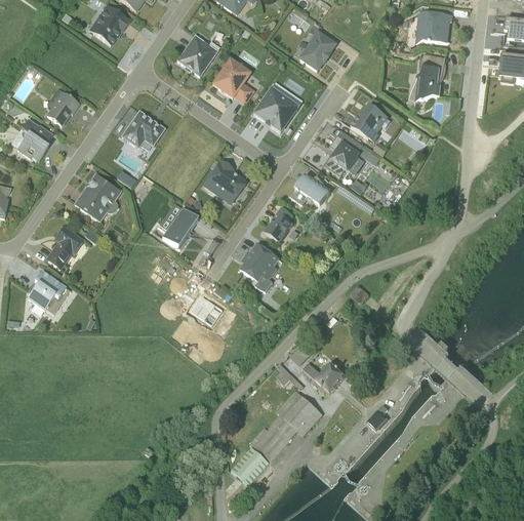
[(121,0),(136,11),(145,0),(148,0),(151,2),(152,0),(121,0)]
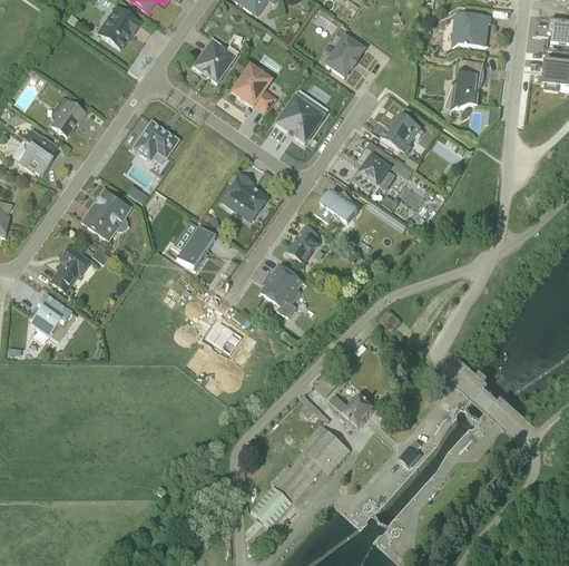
[(234,0),(257,16),(267,0),(270,0),(274,3),(276,0),(234,0)]
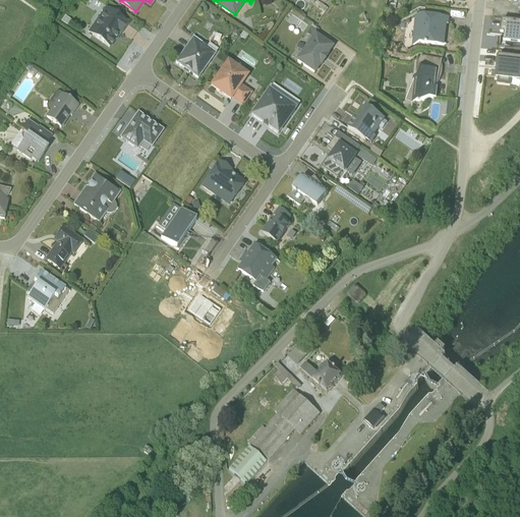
[(519,12),(519,0),(504,0),(503,4),(513,5),(513,8),(519,8),(519,12)]
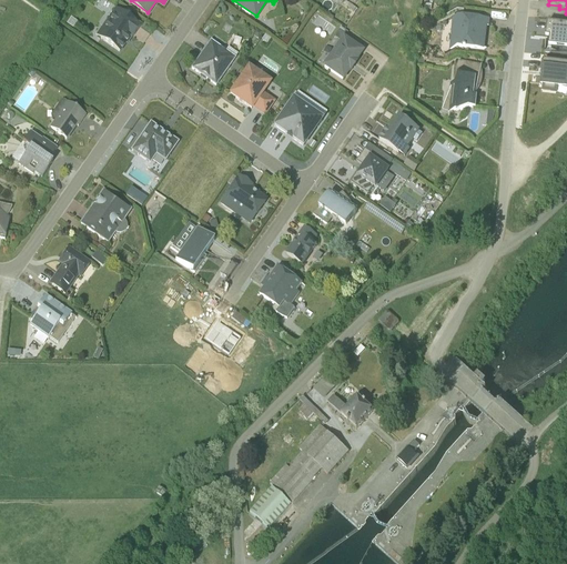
[(132,34),(140,22),(115,6),(97,31),(120,48),(130,32),(132,34)]
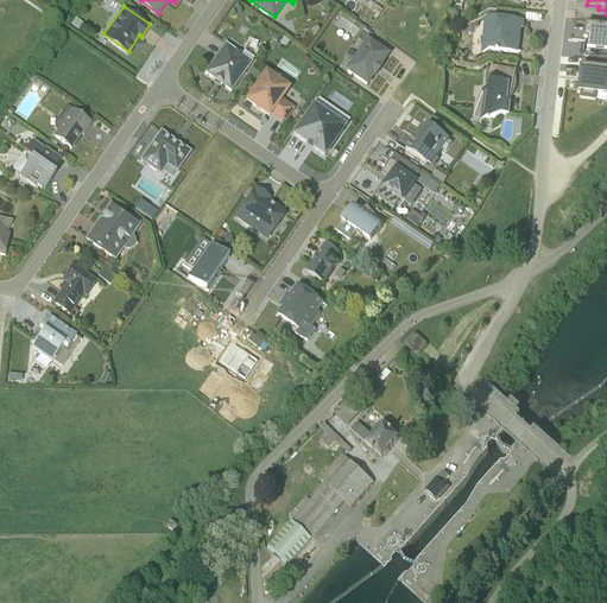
[(486,20),(482,52),(520,57),(523,32),(525,32),(526,25),(486,20)]
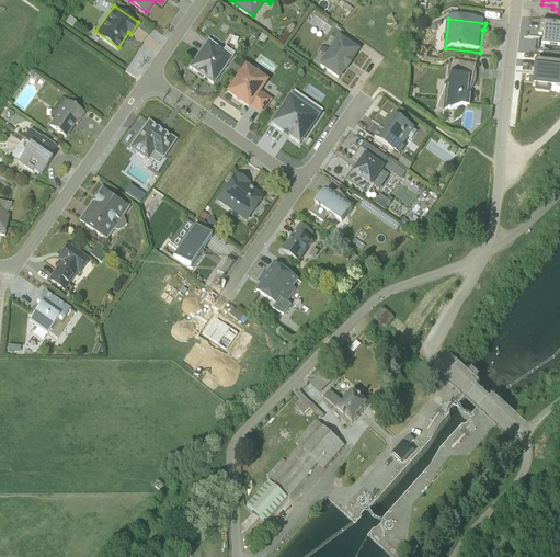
[(319,60),(339,75),(344,66),(345,66),(352,57),(352,56),(357,47),(339,35),(343,29),(336,23),(331,32),(336,36),(319,60)]
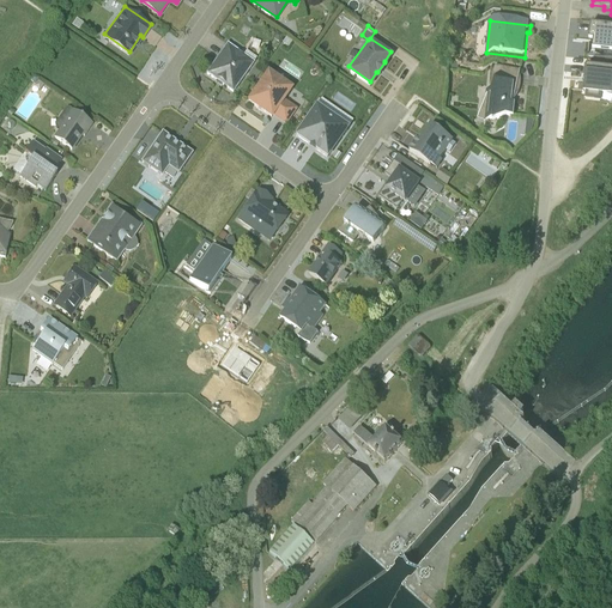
[(611,31),(593,29),(592,44),(598,44),(597,54),(611,55),(611,31)]
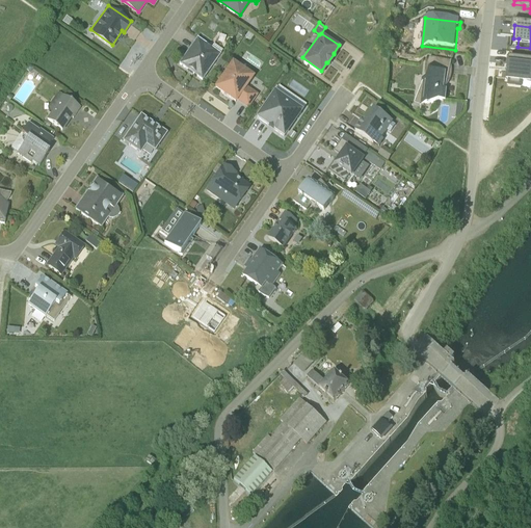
[(203,77),(223,47),(214,41),(211,45),(197,35),(180,60),(203,77)]
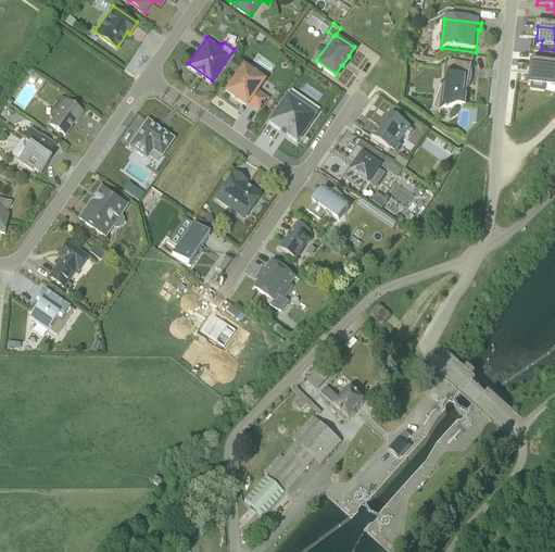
[(244,62),(226,88),(232,93),(232,95),(238,98),(239,98),(247,102),(248,100),(260,108),(268,95),(259,87),(266,76),(244,62)]
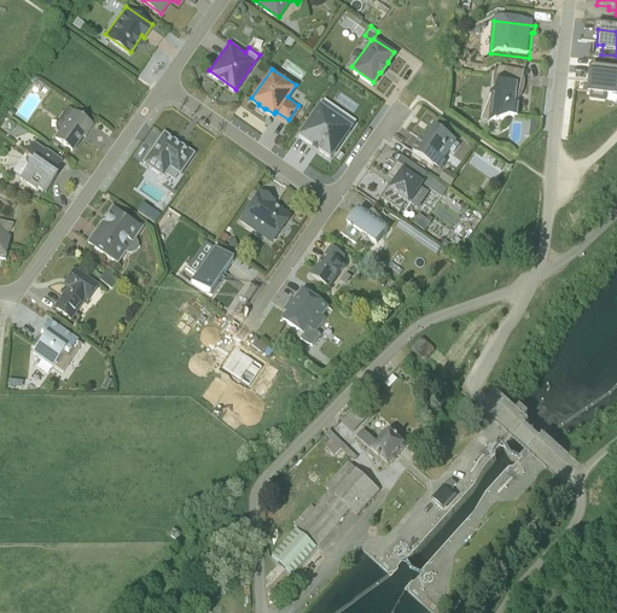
[(519,122),(522,109),(519,107),(525,82),(521,104),(525,97),(527,87),(527,80),(527,76),(501,71),(482,115),(482,116),(500,123),(501,121),(519,122)]
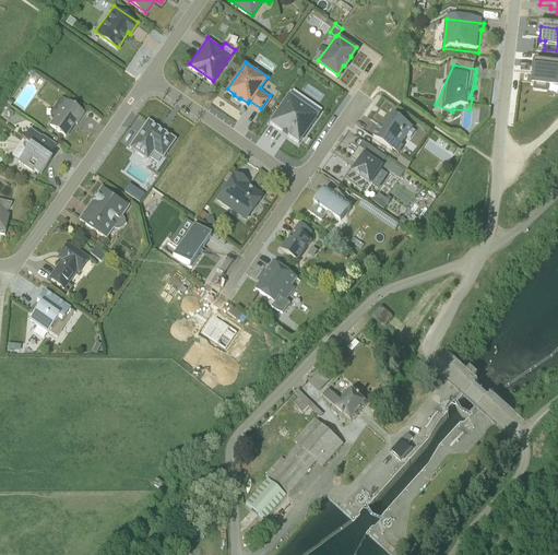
[(534,94),(536,94),(550,96),(550,89),(557,90),(557,67),(536,65),(535,74),(536,75),(534,94)]
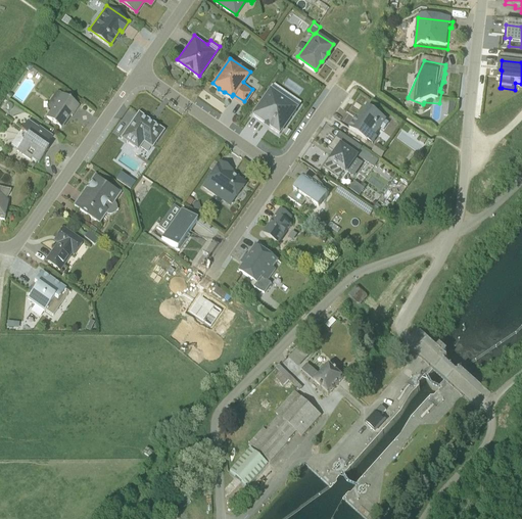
[(279,131),(296,106),(296,105),(301,99),(275,81),(270,87),(252,112),(265,121),(266,120),(270,123),(269,124),(279,131)]
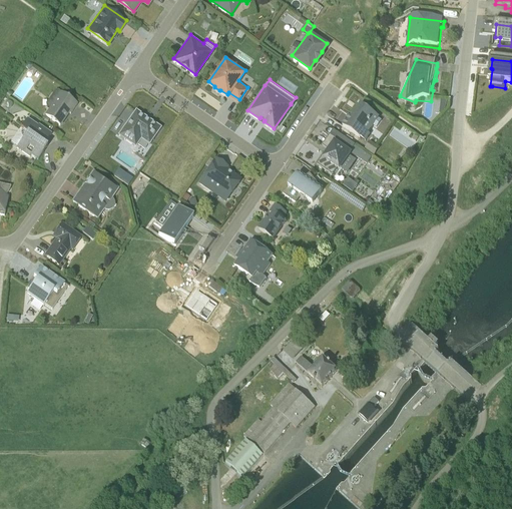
[(77,100),(62,89),(58,87),(55,87),(46,100),(47,104),(50,106),(43,117),(47,120),(51,116),(60,122),(65,115),(64,115),(65,112),(67,111),(69,109),(70,110),(77,100)]
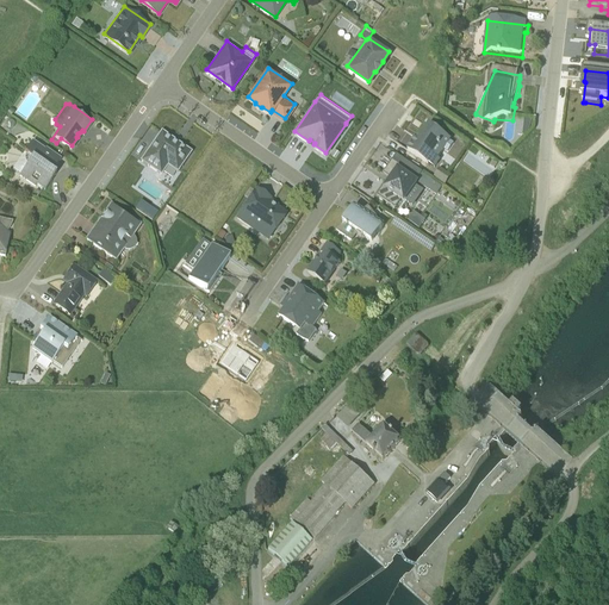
[(417,133),(408,147),(435,164),(441,156),(440,155),(445,147),(448,149),(454,139),(429,120),(423,131),(424,132),(421,136),(417,133)]
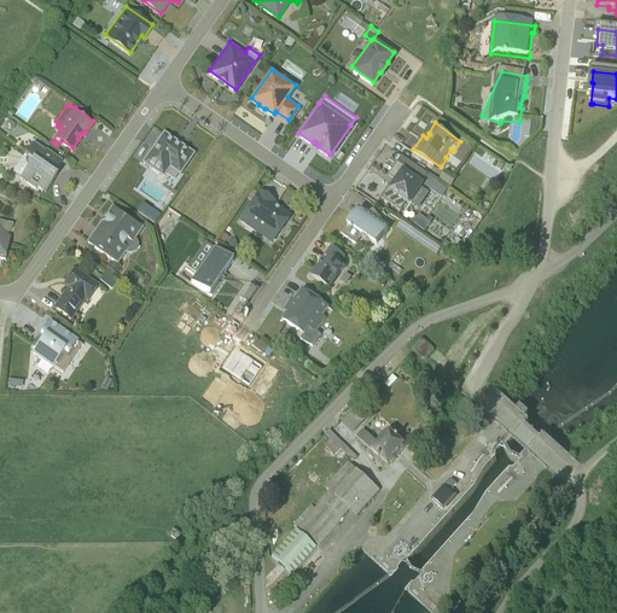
[(164,130),(144,159),(163,174),(170,165),(179,171),(193,151),(164,130)]
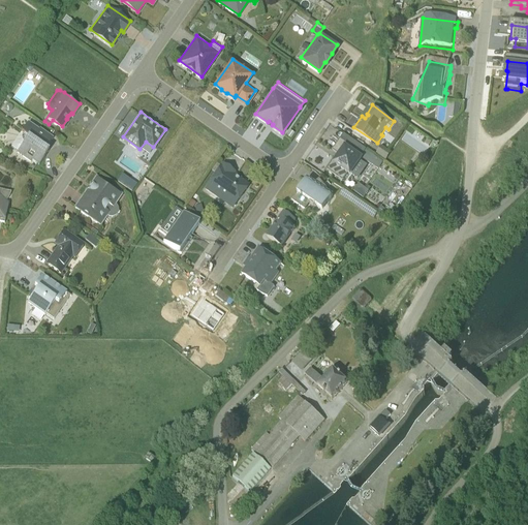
[(28,119),(11,144),(19,148),(18,150),(30,159),(32,157),(39,161),(45,153),(42,151),(54,135),(40,125),(39,126),(28,119)]
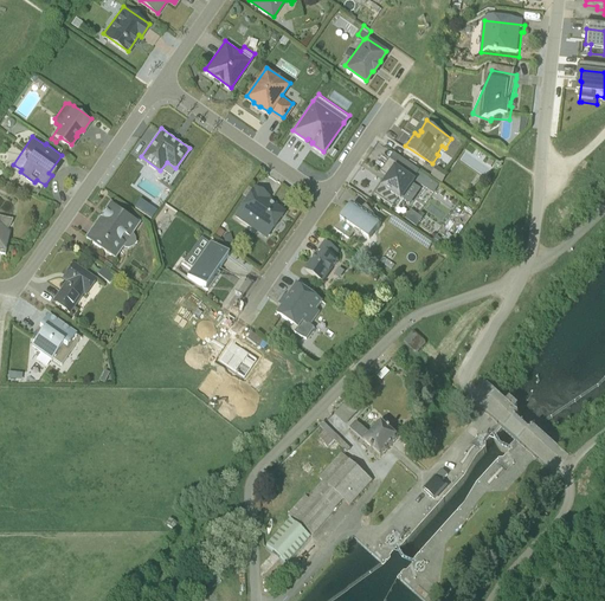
[(411,170),(391,155),(381,168),(390,174),(384,182),(381,181),(374,191),(393,204),(398,196),(403,199),(417,178),(410,173),(411,170)]
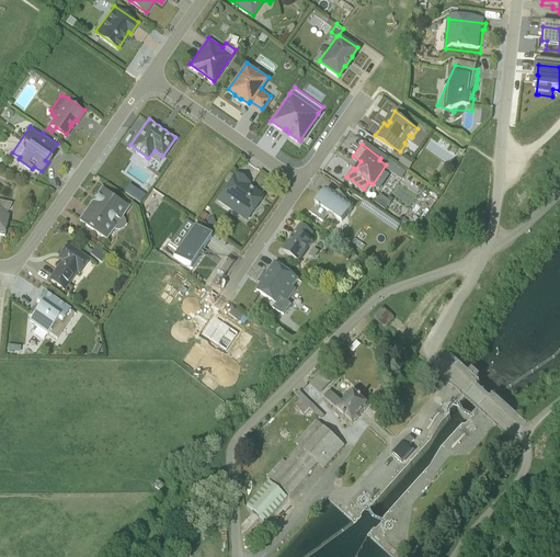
[(407,170),(389,157),(385,162),(389,166),(388,167),(401,177),(407,170)]
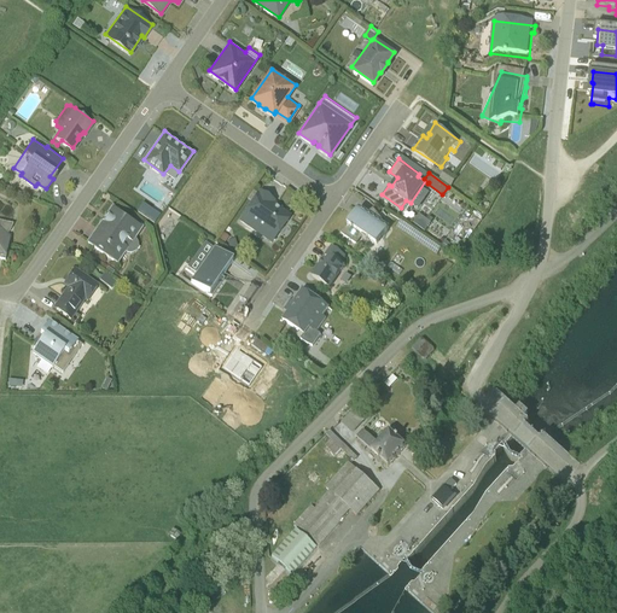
[(274,198),(261,188),(240,219),(271,240),(290,212),(273,200),(274,198)]
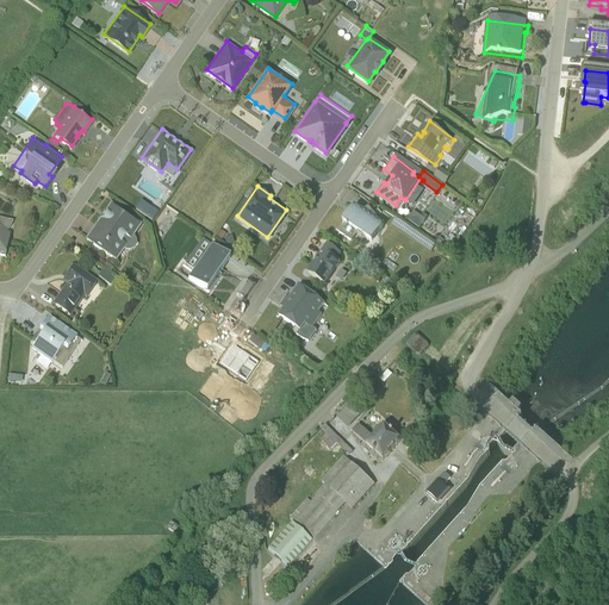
[(86,236),(117,257),(124,245),(128,247),(130,247),(132,245),(136,243),(136,241),(137,238),(135,232),(142,220),(111,199),(111,200),(86,236)]
